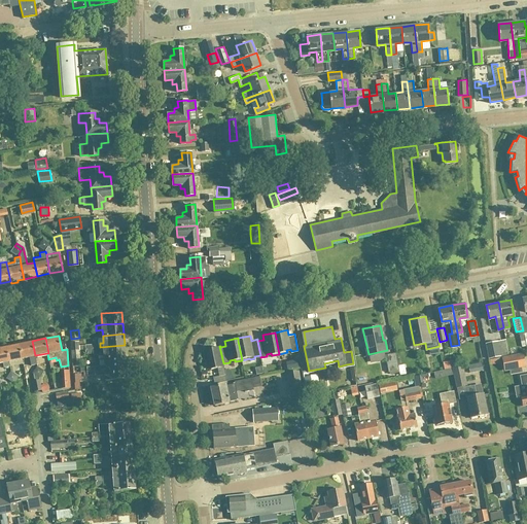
[(507,353),(504,339),(486,343),(489,357),(507,353)]
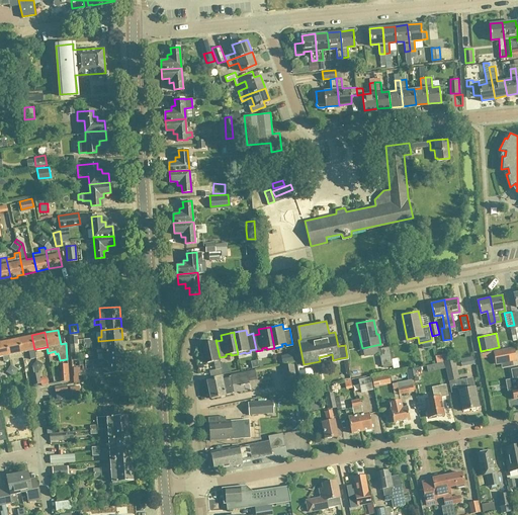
[(34,349),(31,335),(19,338),(21,352),(28,350),(30,358),(35,357),(34,349)]
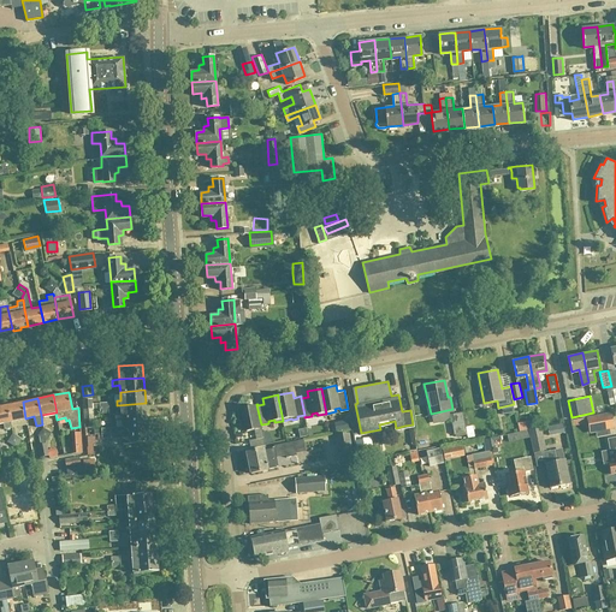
[(83,408),(93,408),(93,398),(83,398),(83,408)]
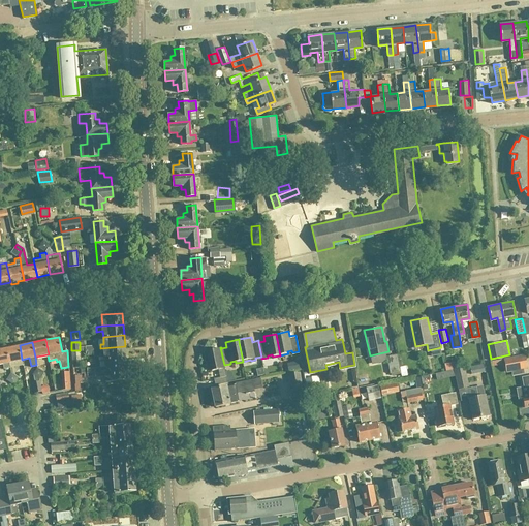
[(22,360),(20,345),(6,347),(9,362),(22,360)]
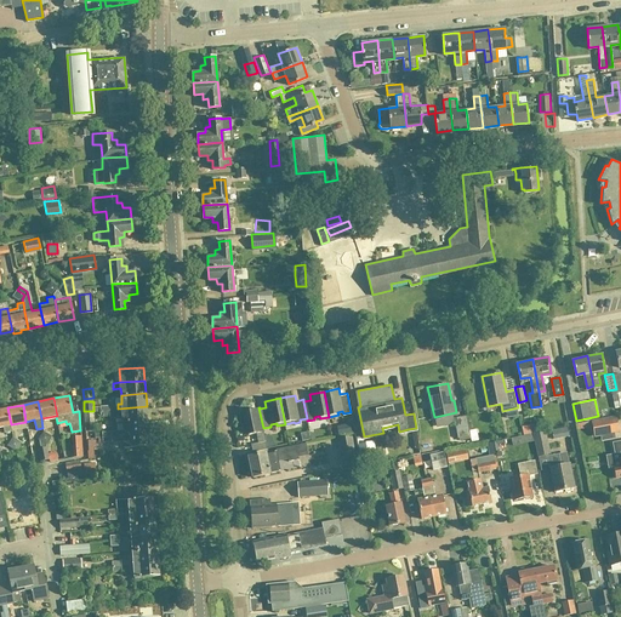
[(123,421),(147,420),(147,406),(118,409),(110,409),(109,409),(110,413),(110,416),(120,416),(120,413),(123,413),(123,421)]
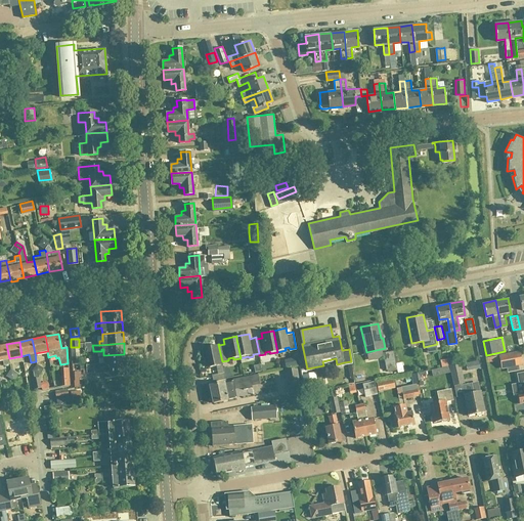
[(9,358),(6,344),(0,345),(0,360),(3,360),(4,364),(9,363),(8,358),(9,358)]
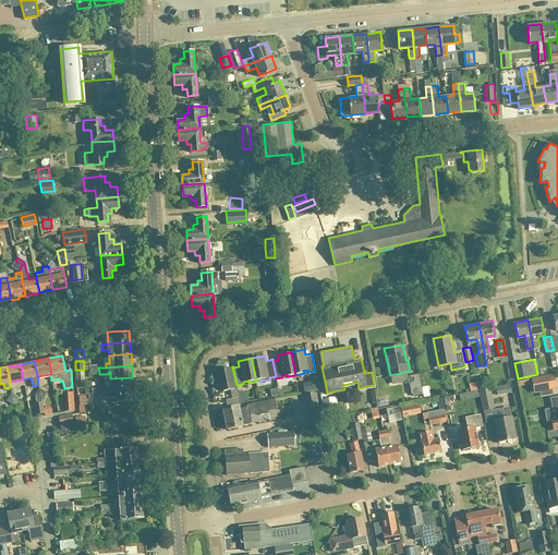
[(237,385),(232,366),(218,370),(219,377),(221,377),(223,390),(231,388),(232,397),(227,398),(228,406),(241,402),(237,385)]
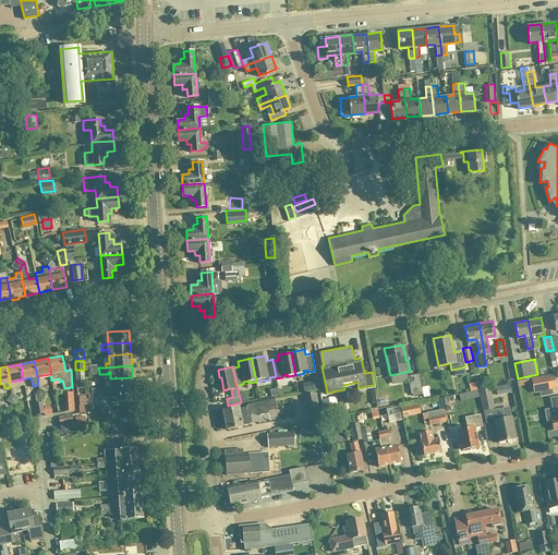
[(84,370),(75,370),(76,378),(85,378),(84,370)]
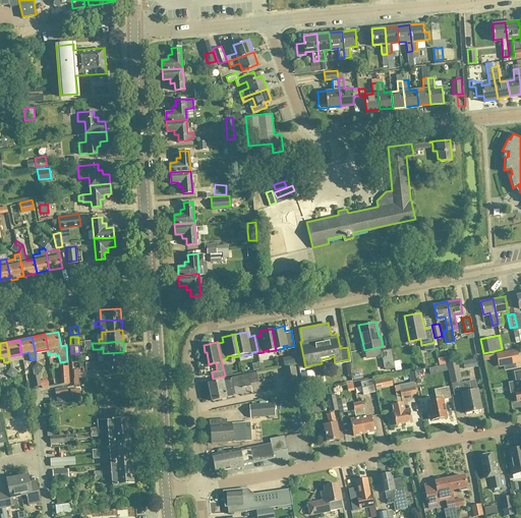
[(391,348),(381,350),(384,367),(395,364),(391,348)]
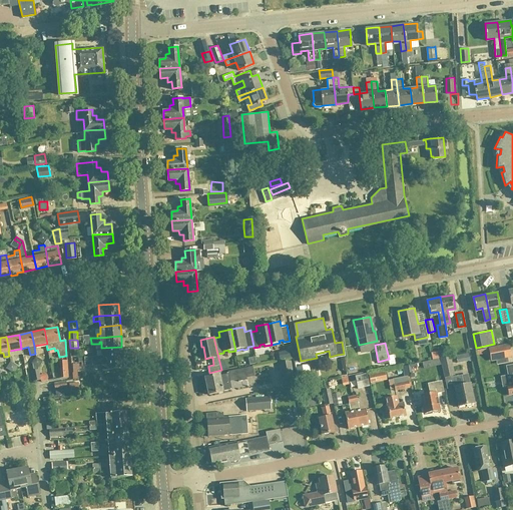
[(511,354),(509,344),(490,348),(492,357),(511,354)]
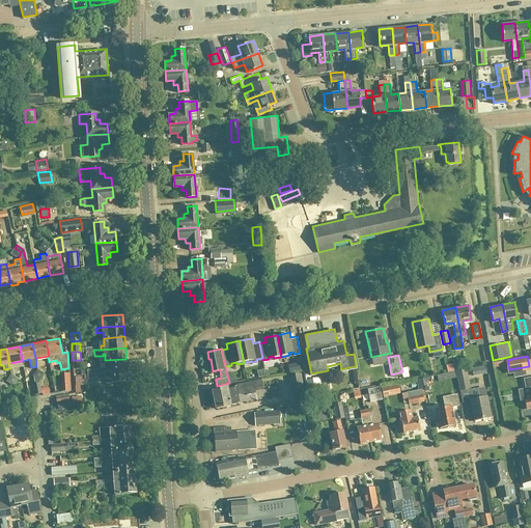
[(87,368),(88,372),(95,372),(106,371),(127,369),(126,359),(105,360),(106,367),(87,368)]
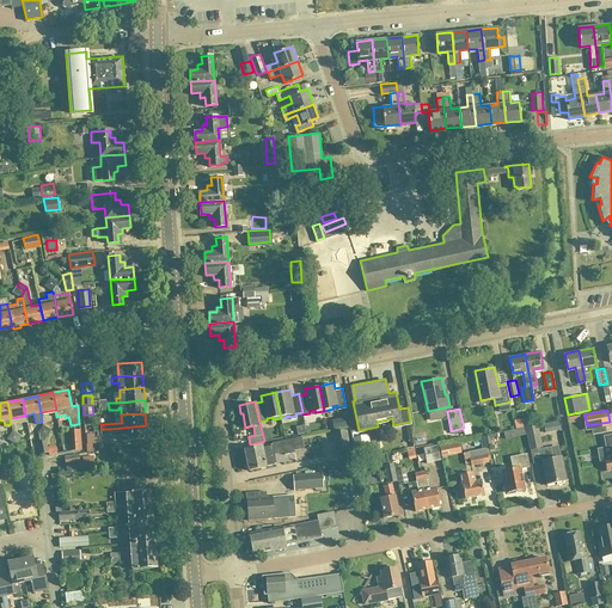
[(346,416),(331,418),(332,427),(347,424),(346,416)]
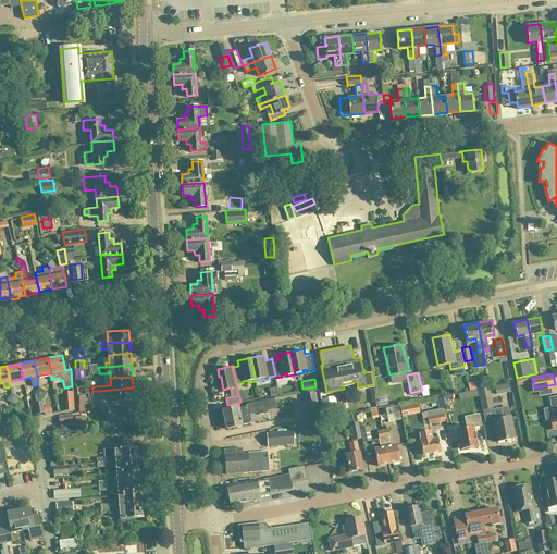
[(490,385),(478,388),(482,409),(494,406),(490,385)]
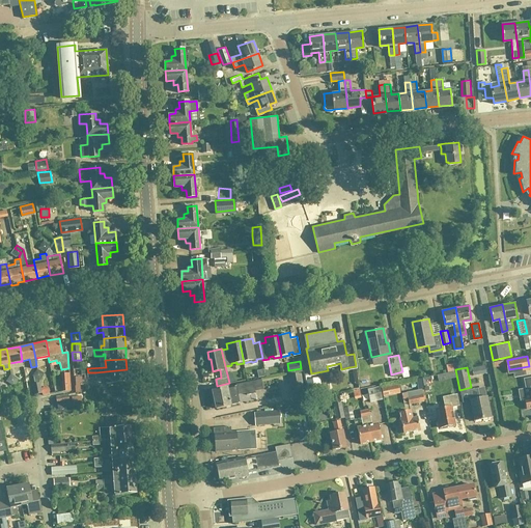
[(95,378),(106,377),(107,383),(128,382),(127,369),(106,371),(95,372),(95,377),(95,378)]
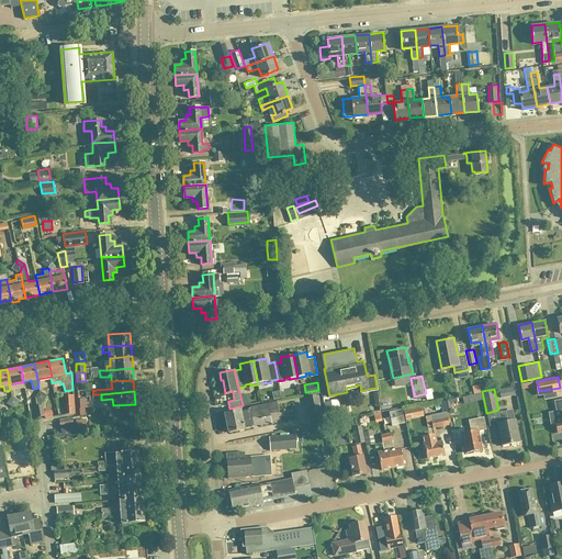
[(322,416),(317,392),(305,394),(311,418),(322,416)]
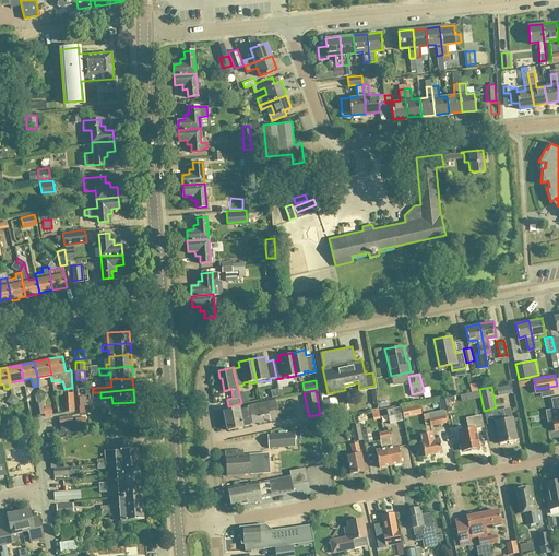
[(35,394),(35,395),(37,403),(35,404),(37,414),(45,413),(42,400),(44,397),(37,391),(35,394)]
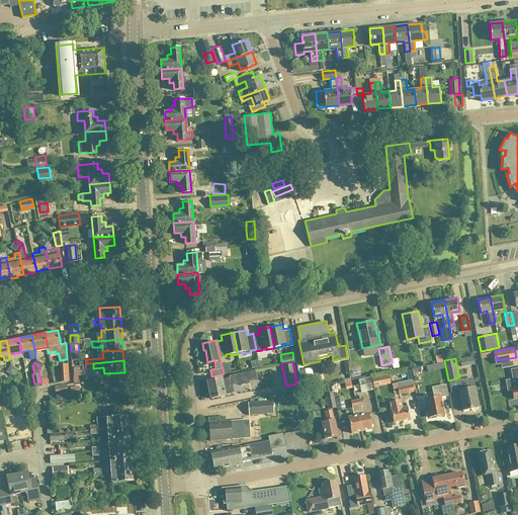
[(62,380),(69,379),(68,362),(61,363),(62,380)]
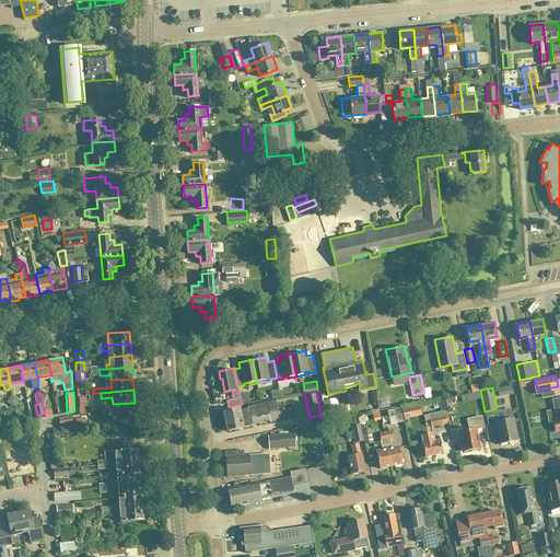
[(336,397),(322,399),(326,418),(339,416),(336,397)]
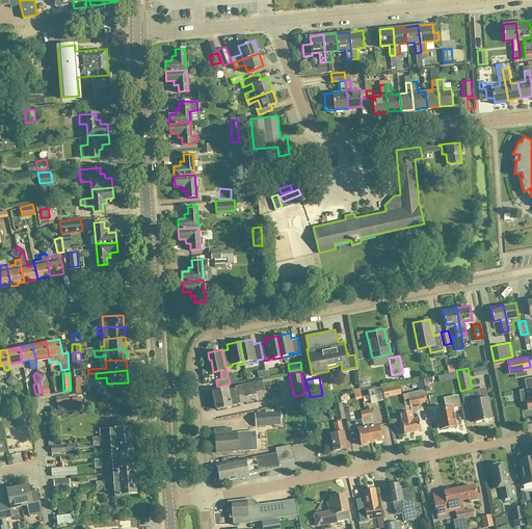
[(247,394),(256,393),(254,380),(236,385),(236,386),(213,391),(216,407),(231,404),(231,403),(240,402),(237,389),(245,387),(247,394)]
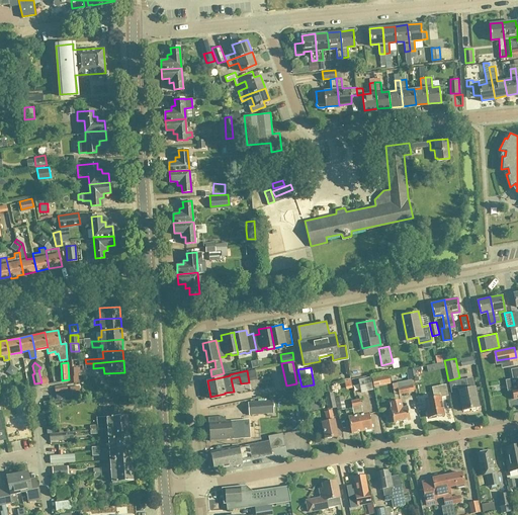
[(373,384),(389,381),(387,375),(372,378),(373,384)]
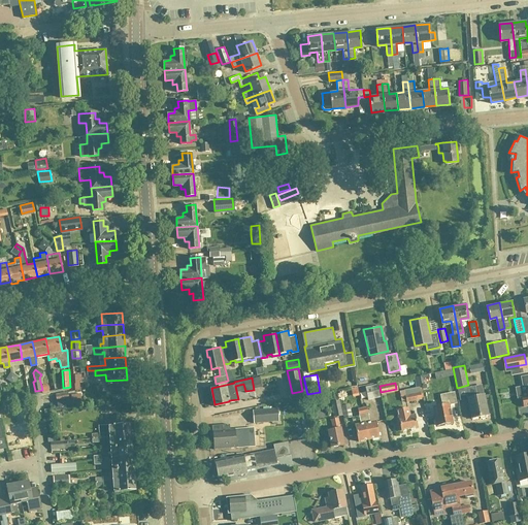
[(376,384),(364,386),(366,399),(378,396),(376,384)]
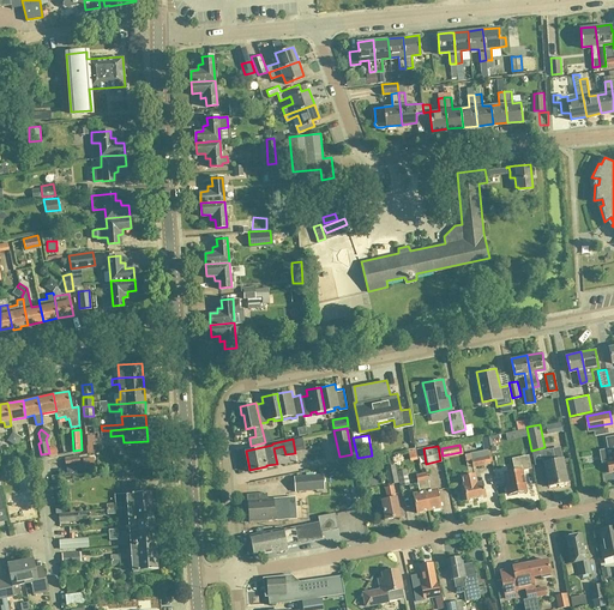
[(417,447),(409,448),(413,460),(421,459),(417,447)]
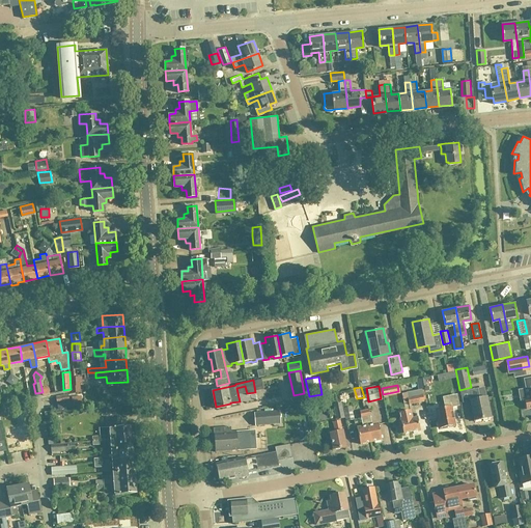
[(422,388),(413,390),(414,395),(408,396),(409,404),(424,399),(422,388)]
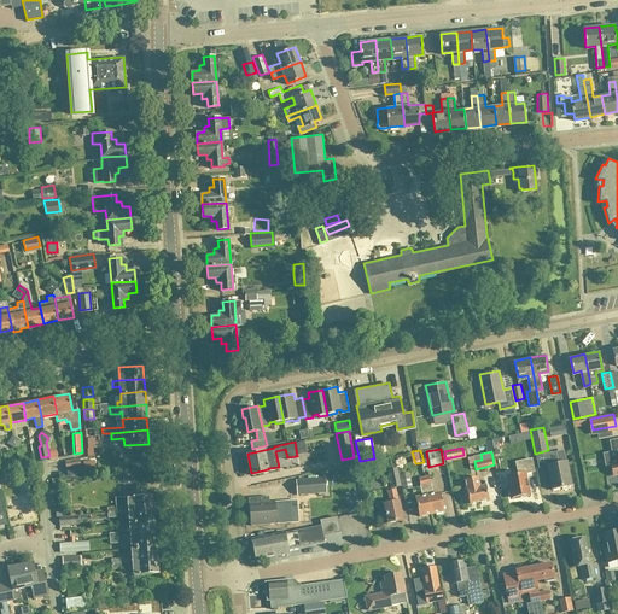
[(570,486),(570,484),(572,484),(567,461),(558,462),(555,451),(546,454),(553,487),(564,485),(564,487),(570,486)]
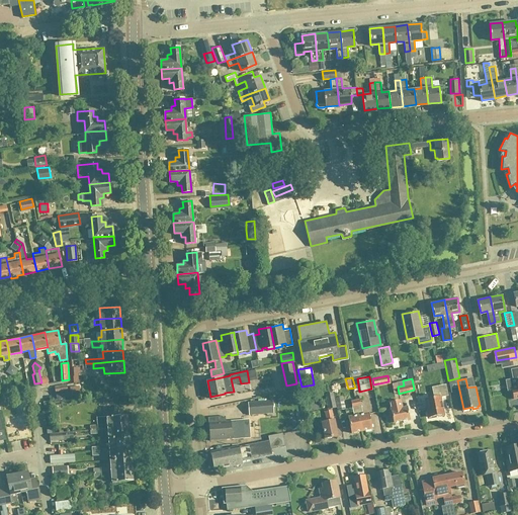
[(65,383),(54,385),(55,392),(66,390),(65,383)]
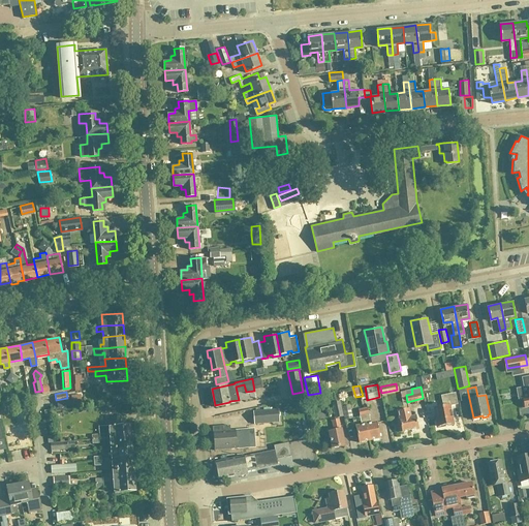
[(81,393),(71,394),(72,404),(82,402),(81,393)]
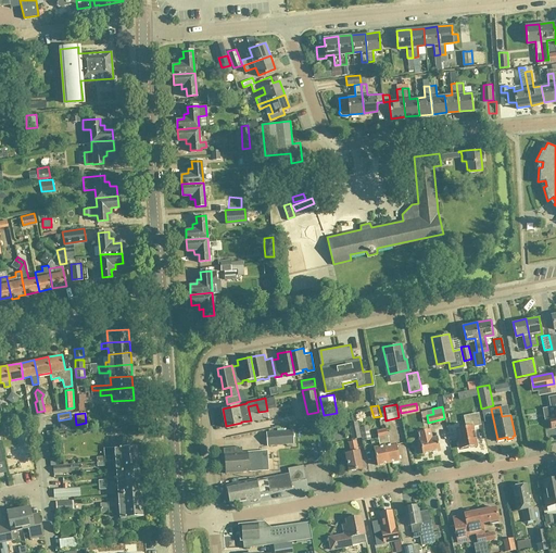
[(478,413),(465,415),(467,426),(458,428),(462,448),(477,444),(472,425),(480,424),(478,413)]
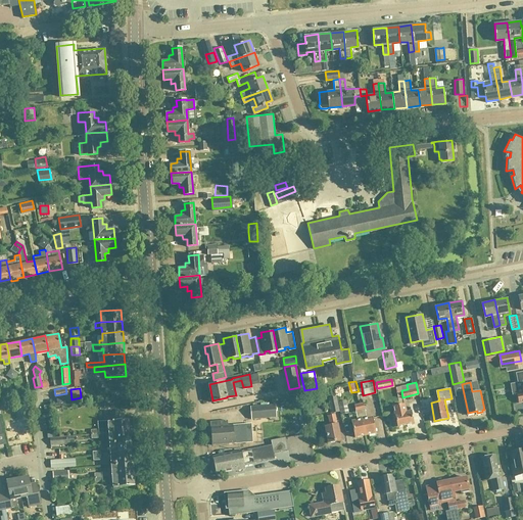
[(66,394),(54,396),(56,403),(68,400),(66,394)]
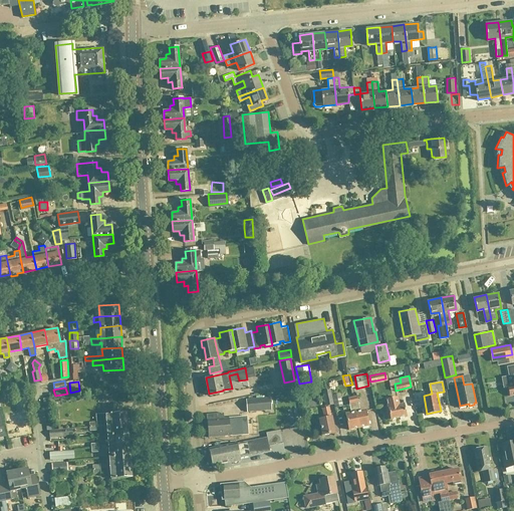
[(330,389),(323,390),(326,405),(333,404),(330,389)]
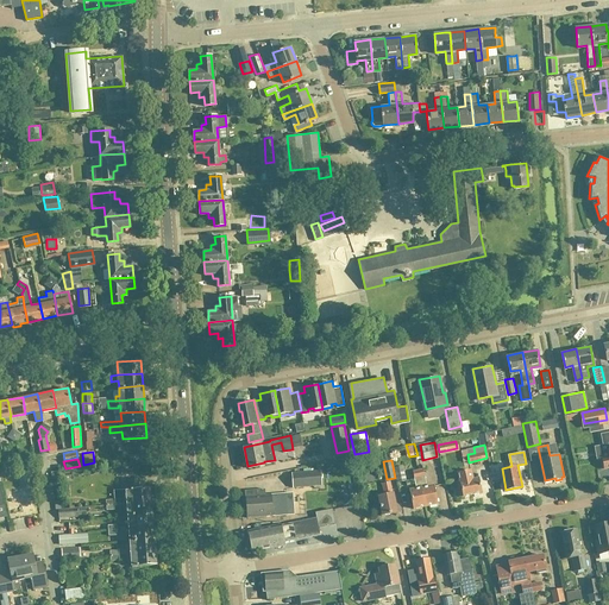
[(402,465),(395,466),(397,480),(405,479),(402,465)]
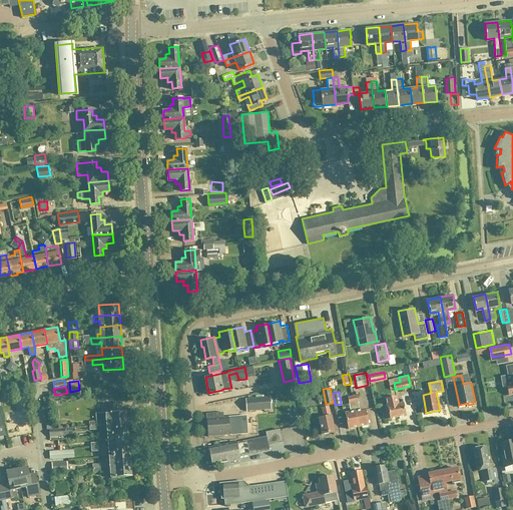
[(356,394),(352,395),(359,426),(369,423),(366,408),(359,409),(356,394)]
